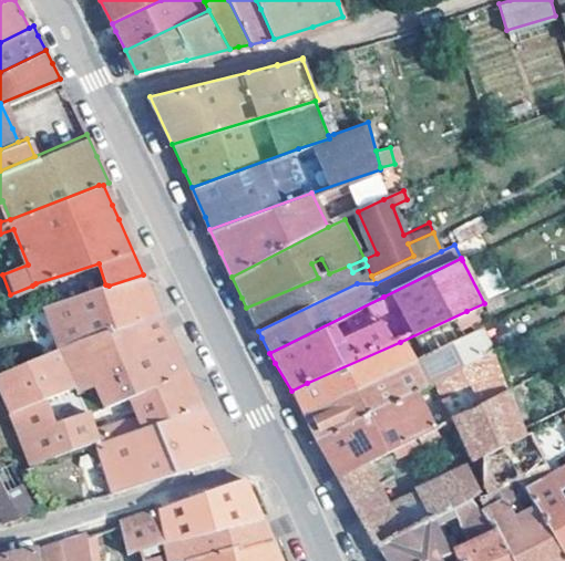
[(246,308),(258,331),(357,283),(352,272),(349,266),(329,273),(318,278),(246,308)]
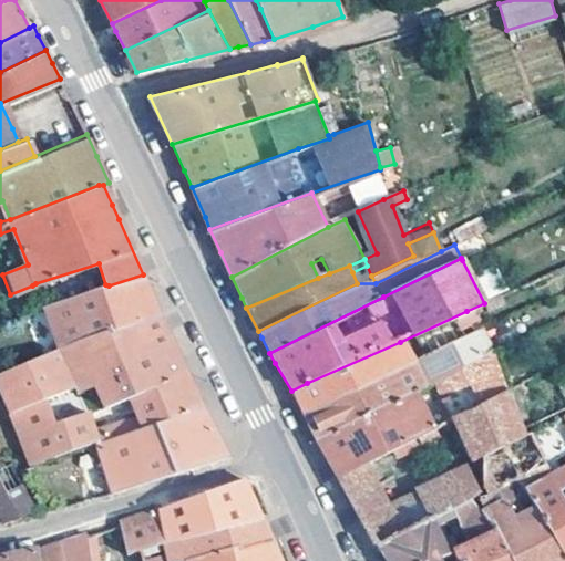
[(149,289),(143,274),(109,286),(105,284),(43,304),(55,347),(157,312),(149,289)]
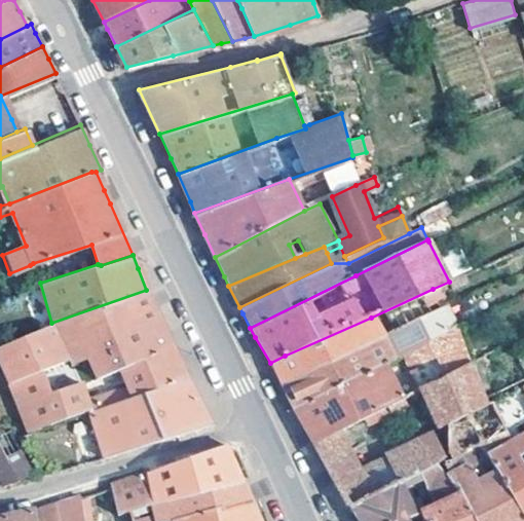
[(361,346),(442,307),(433,289),(371,318),(285,356),(270,363),(277,376),(282,383),(361,346)]
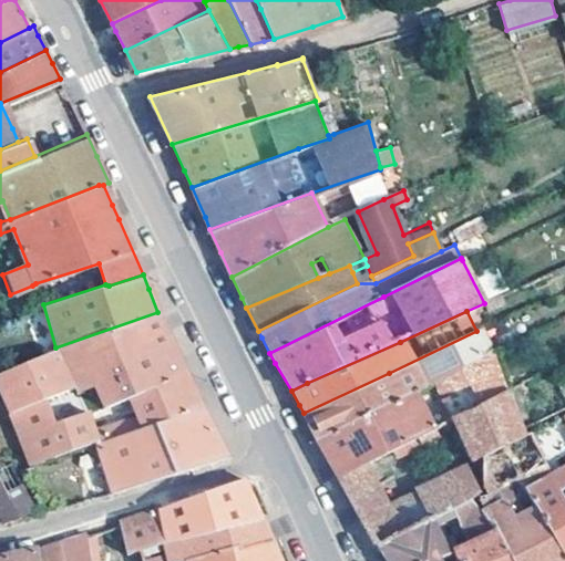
[(177,356),(157,312),(55,347),(0,370),(0,387),(20,434),(29,464),(93,439),(199,406),(177,356)]
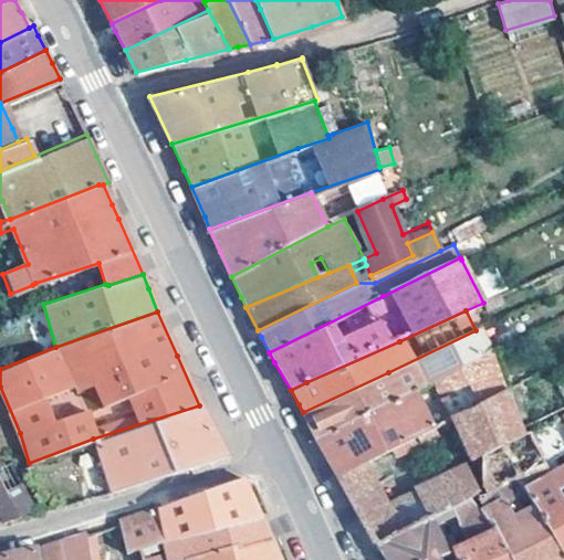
[(403,393),(491,350),(483,327),(476,330),(388,372),(303,412),(306,421),(314,436),(403,393)]
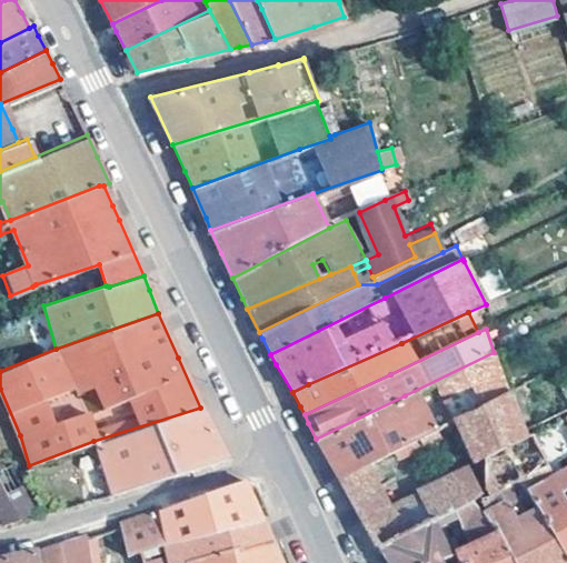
[(507,389),(494,352),(405,395),(316,439),(331,465),(337,475),(456,414),(507,389)]
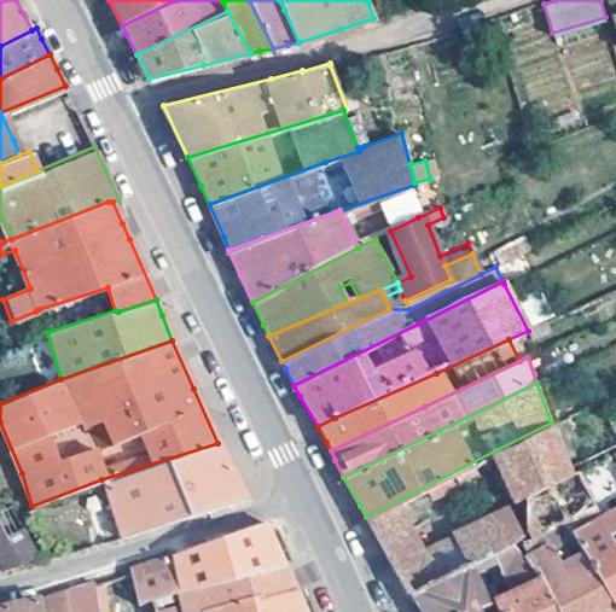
[(517,497),(523,495),(569,473),(565,465),(551,423),(495,450),(517,497)]
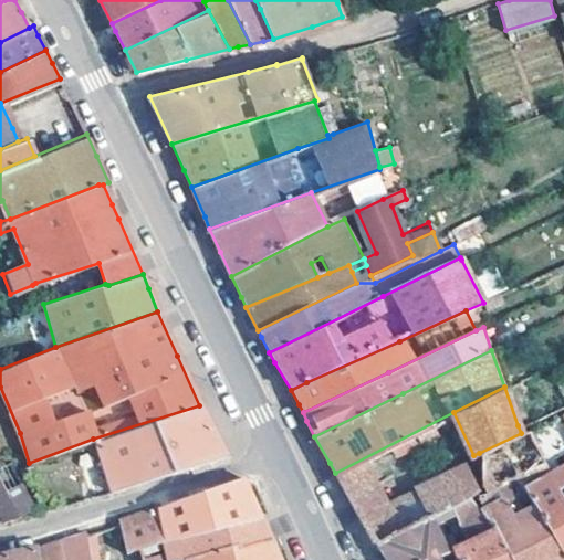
[(227,455),(199,405),(93,439),(111,490),(177,471),(227,455)]
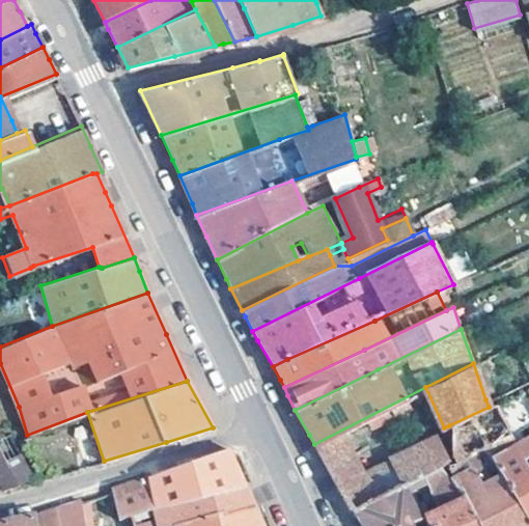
[(510,435),(528,424),(528,387),(495,404),(510,435)]
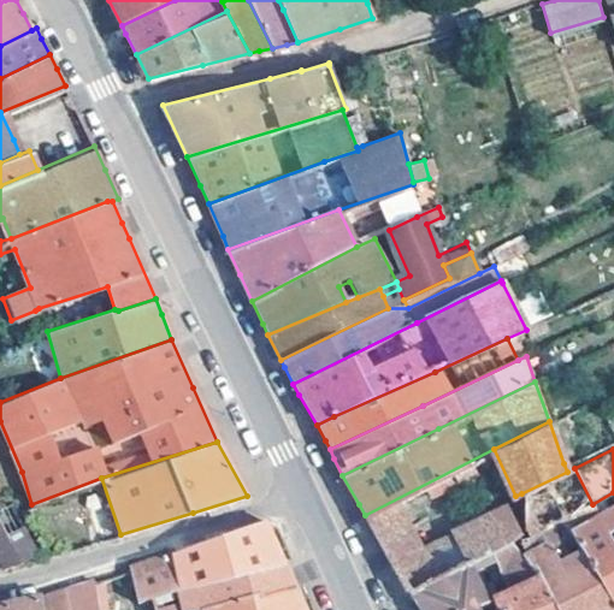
[(597,515),(592,504),(574,468),(567,472),(521,493),(531,531),(541,527),(562,517),(568,529),(597,515)]
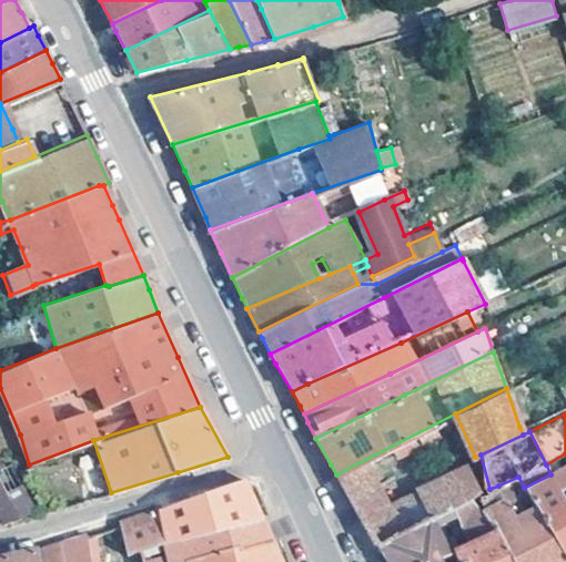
[(16,482),(0,452),(0,523),(32,514),(16,482)]
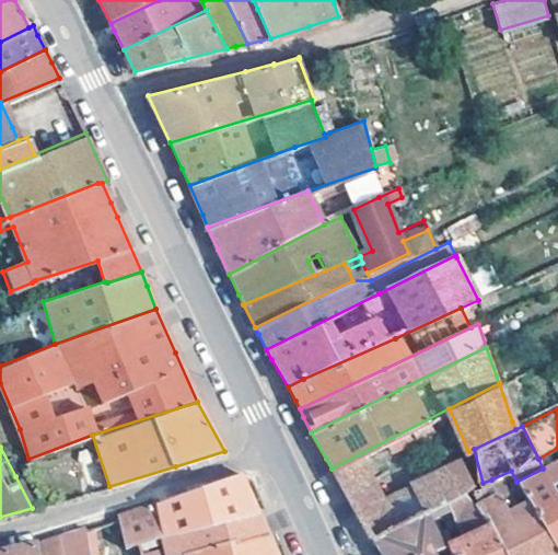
[(370,536),(422,511),(444,501),(464,493),(471,489),(473,488),(457,458),(353,508),(359,517),(370,536)]
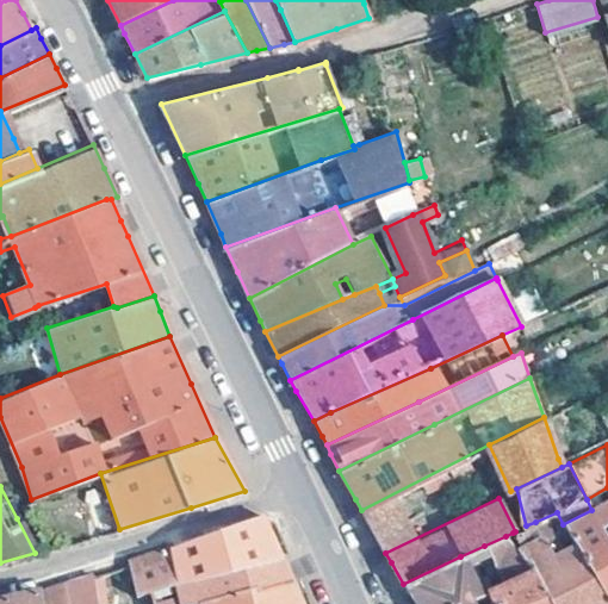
[(576,545),(607,597),(607,500),(591,510),(563,524),(576,545)]
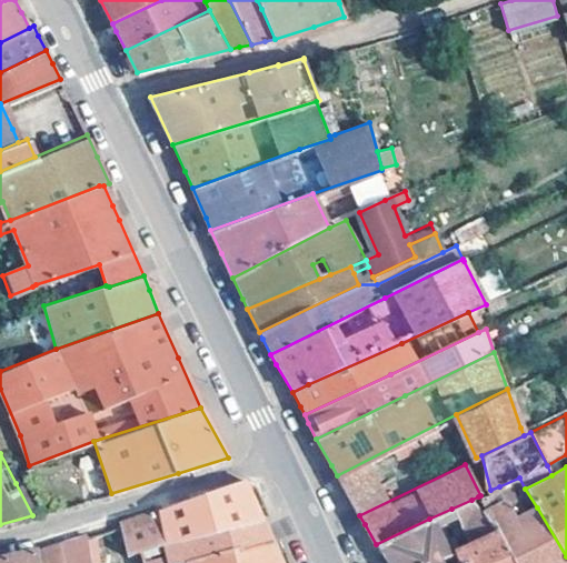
[(159,508),(167,542),(196,533),(260,519),(244,479),(202,492),(159,508)]
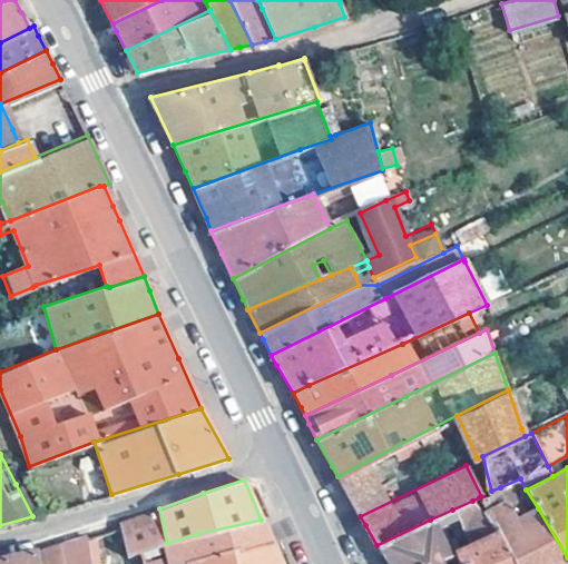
[(567,563),(567,557),(538,508),(517,520),(500,487),(491,491),(483,505),(497,530),(516,563),(567,563)]
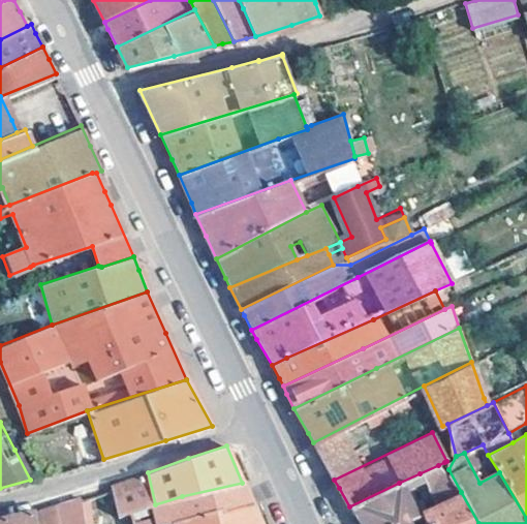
[(76,466),(73,459),(36,471),(39,476),(76,466)]
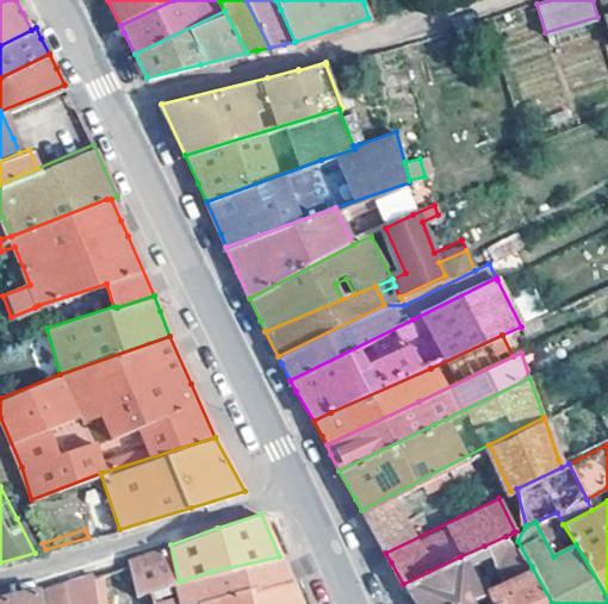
[(484,546),(501,583),(527,570),(517,552),(514,554),(506,536),(484,546)]
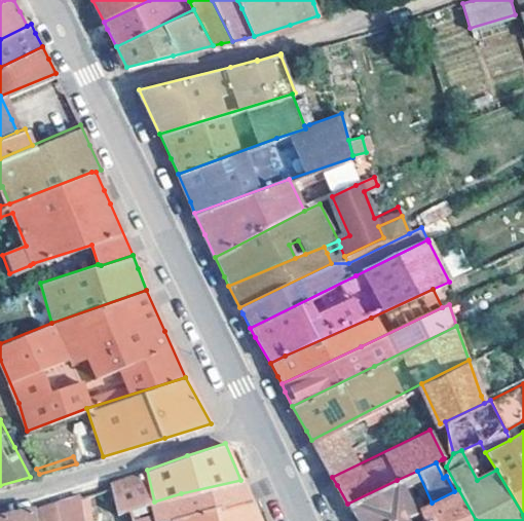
[(118,514),(126,511),(154,501),(147,470),(110,483),(110,486),(114,509),(115,515),(118,514)]
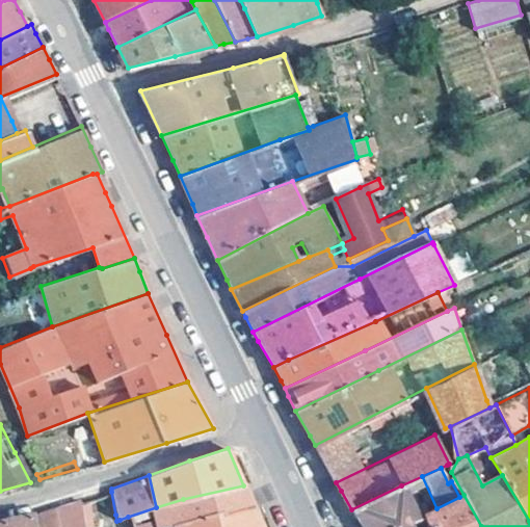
[(224,515),(253,506),(248,496),(243,485),(183,499),(156,507),(128,517),(130,524),(131,526),(163,526),(171,524),(223,512),(224,515)]
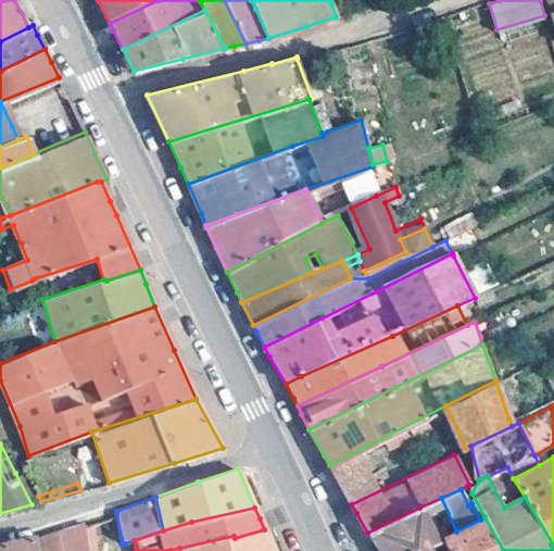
[(430,550),(428,547),(437,543),(419,508),(367,533),(373,541),(378,550),(430,550)]
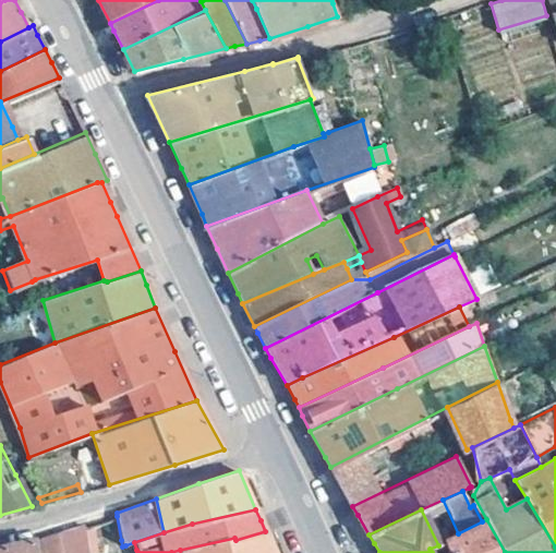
[(505,552),(486,519),(482,521),(458,533),(442,542),(447,552),(505,552)]
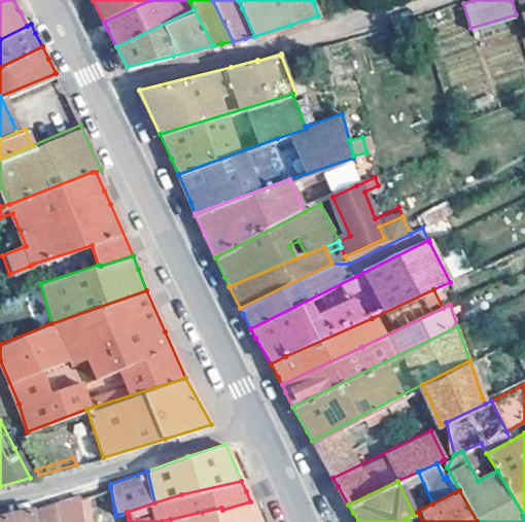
[(55,503),(57,521),(71,521),(81,519),(78,496),(55,503)]
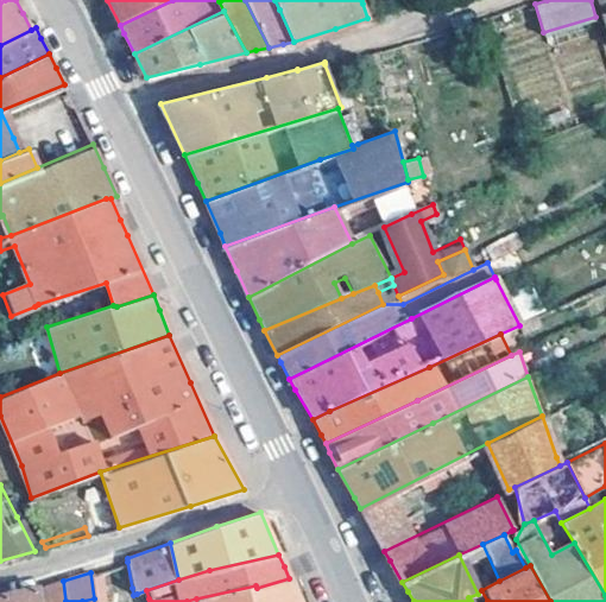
[(298,601),(296,594),(289,578),(257,588),(256,585),(196,599),(197,601),(298,601)]
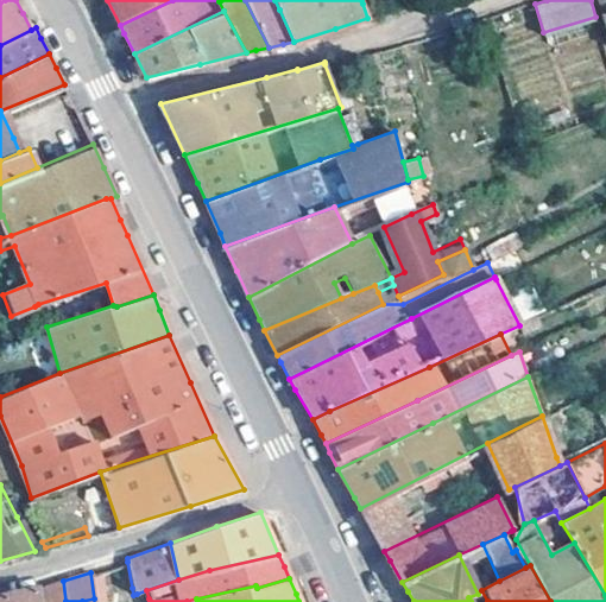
[(65,601),(63,581),(38,587),(39,601),(65,601)]
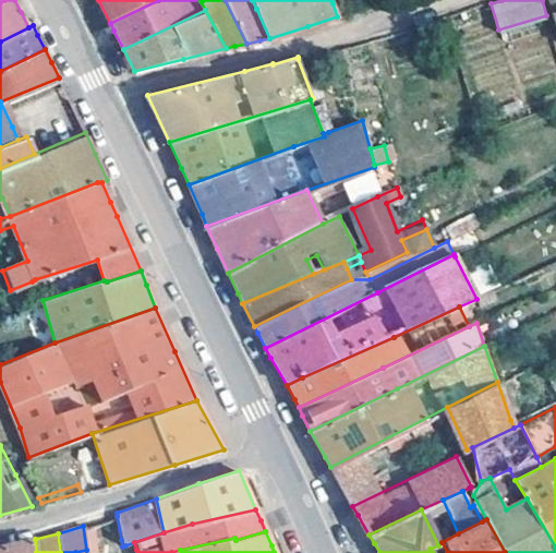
[(36,552),(35,539),(34,538),(11,542),(0,544),(0,552),(36,552)]
